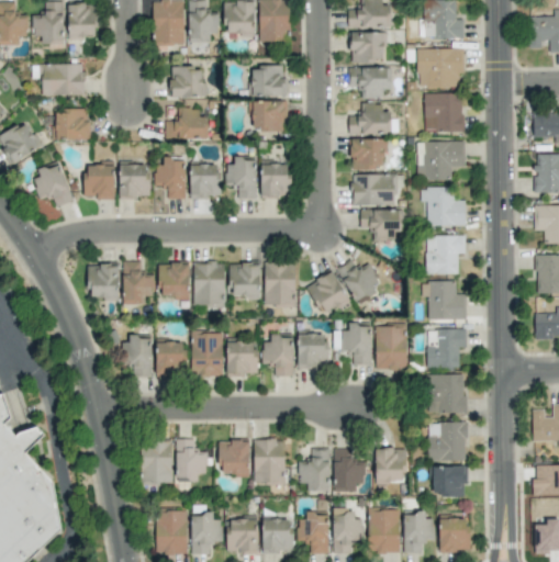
[(185,0),(180,0),(155,0),(156,45),(186,45),(185,0)]
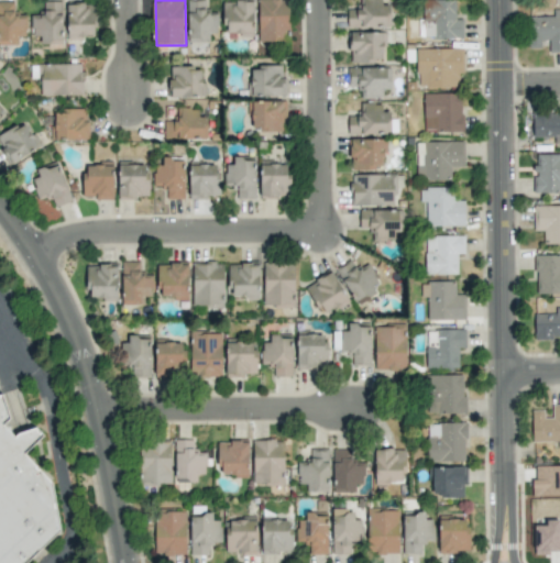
[(209,0),(207,0),(189,1),(190,42),(211,42),(211,34),(221,33),(220,14),(210,14),(209,0)]
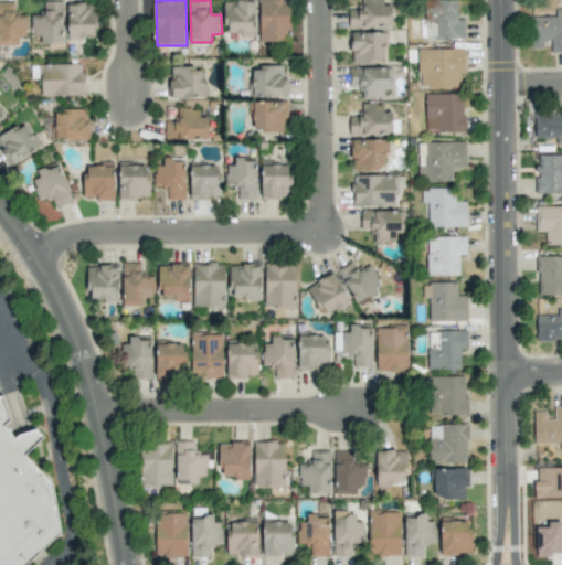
[(261,0),(262,41),(293,40),(292,0),(261,0)]
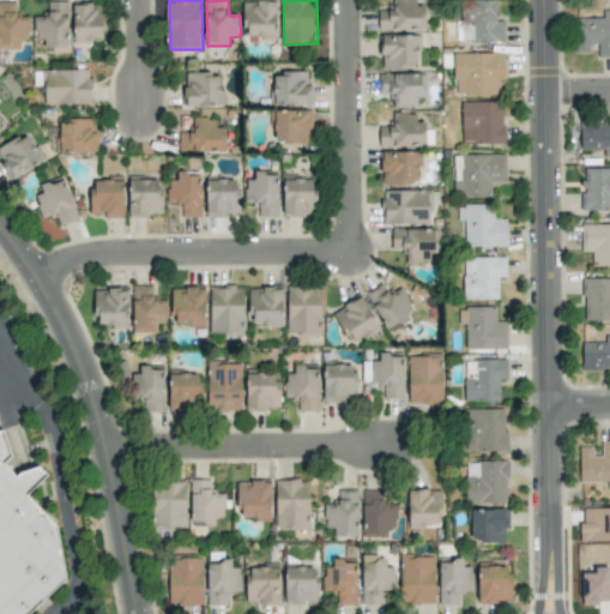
[(427,6),(418,6),(418,0),(396,0),(397,10),(381,10),(381,31),(428,29),(427,6)]
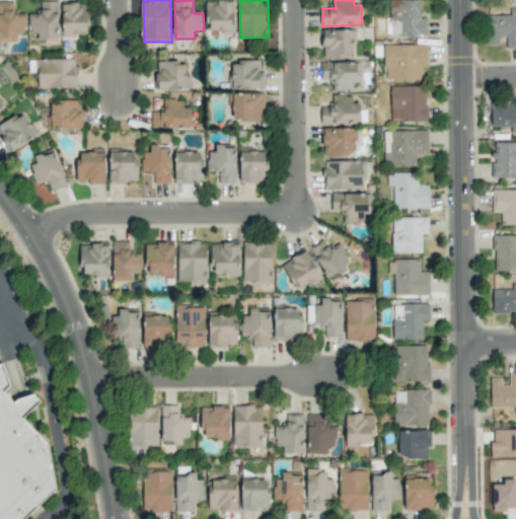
[(422,0),(390,0),(389,34),(429,35),(429,18),(422,18),(422,0)]
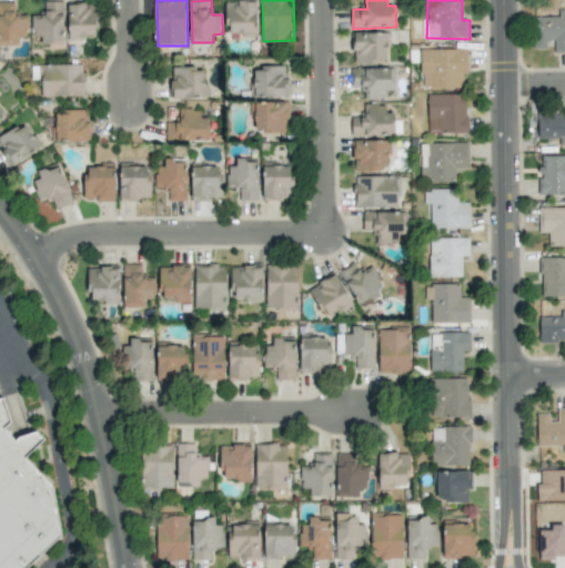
[(0,44),(21,44),(21,36),(30,36),(30,13),(17,13),(17,2),(0,1),(0,44)]
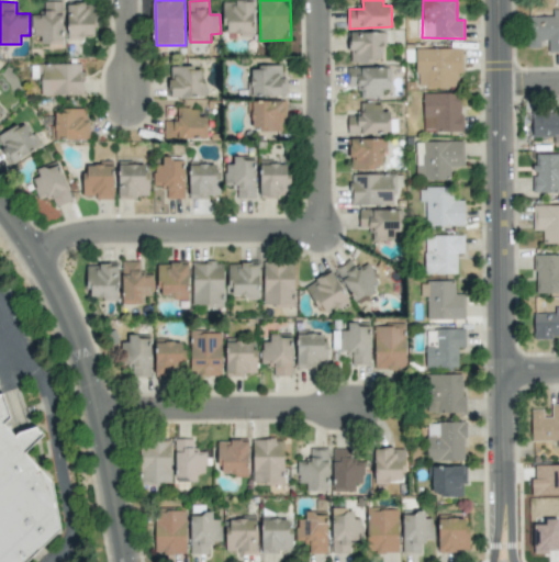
[(255,1),(225,2),(226,34),(256,33),(255,1)]
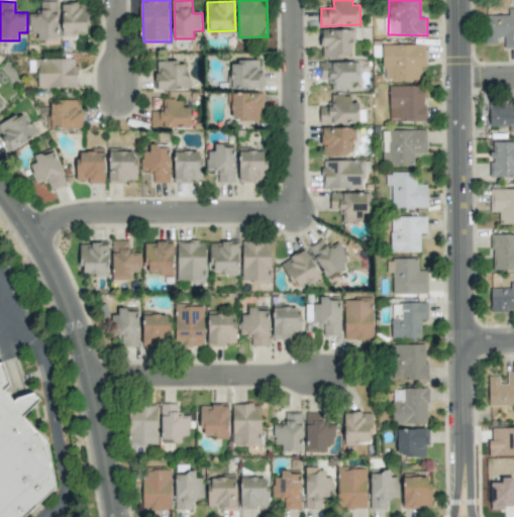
[(59,2),(42,2),(42,13),(31,13),(31,33),(39,33),(39,40),(59,40),(59,2)]
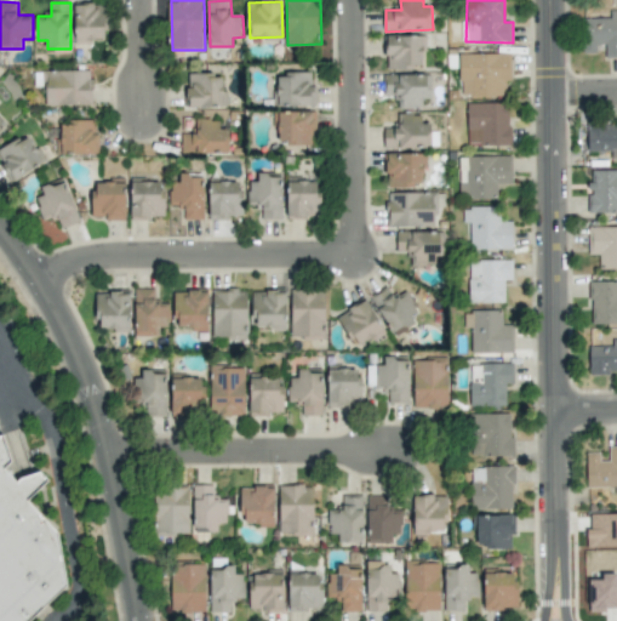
[(107,4),(75,5),(78,43),(108,41),(107,4)]
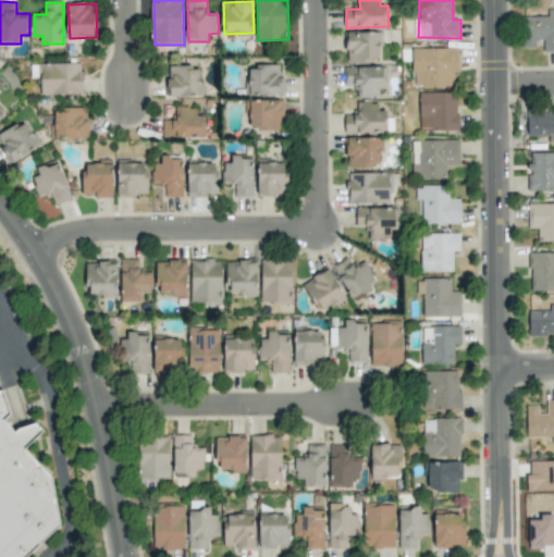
[(526,48),(542,47),(543,52),(553,51),(553,9),(550,9),(550,16),(525,16),(526,48)]
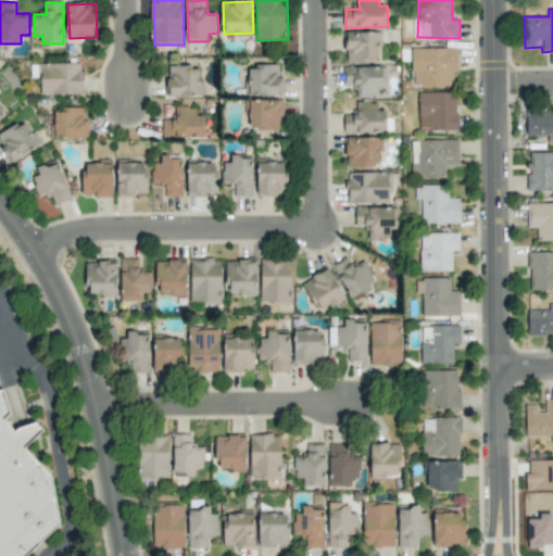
[(347,33),(348,62),(381,61),(381,32),(347,33)]
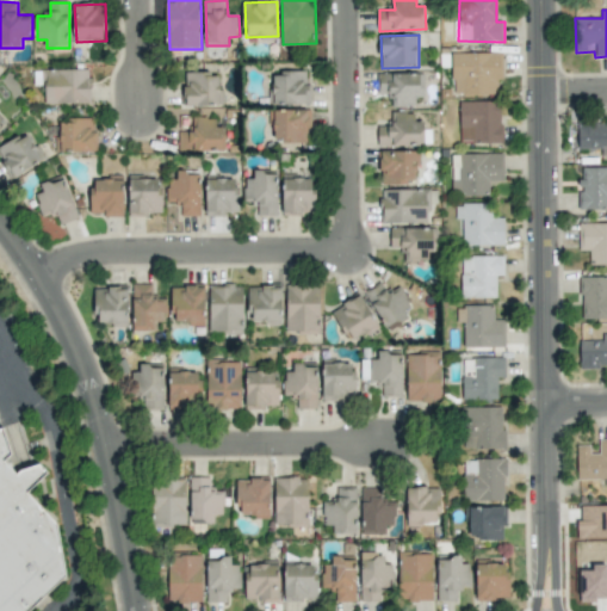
[(503,53),(454,53),(454,96),(503,94),(503,53)]
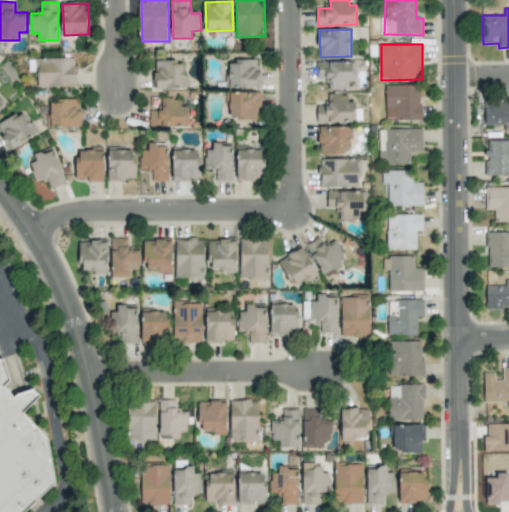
[(78,87),(77,58),(38,59),(39,87),(78,87)]
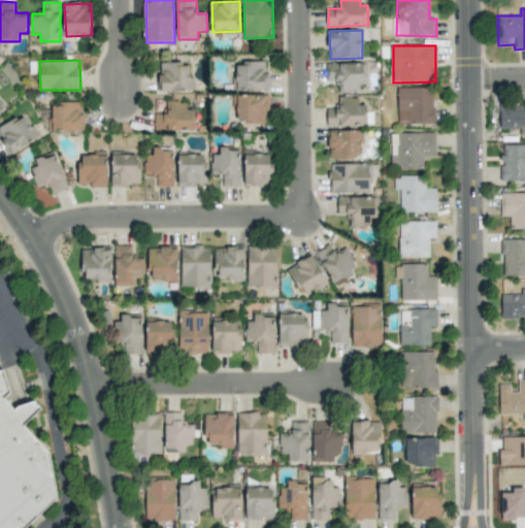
[(237,91),(271,90),(271,73),(267,73),(267,62),(236,63),(237,91)]
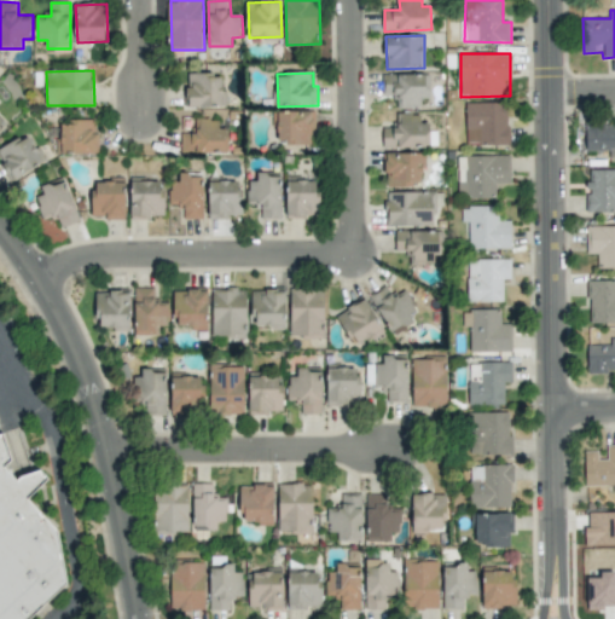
[(189,75),(189,108),(227,106),(227,74),(189,75)]
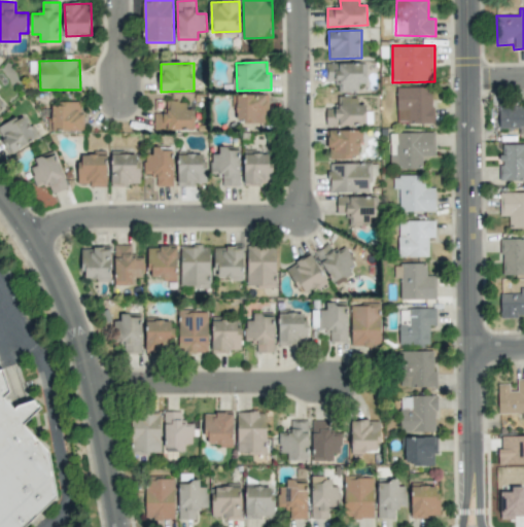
[(328,63),(328,82),(340,83),(340,92),(360,92),(360,83),(368,83),(368,64),(328,63)]
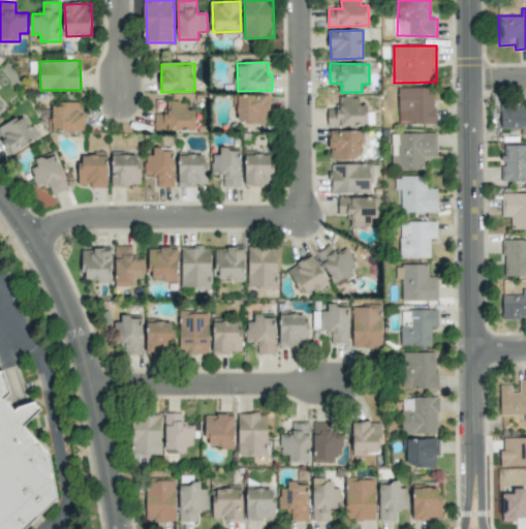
[(400,88),(400,124),(437,124),(436,87),(400,88)]
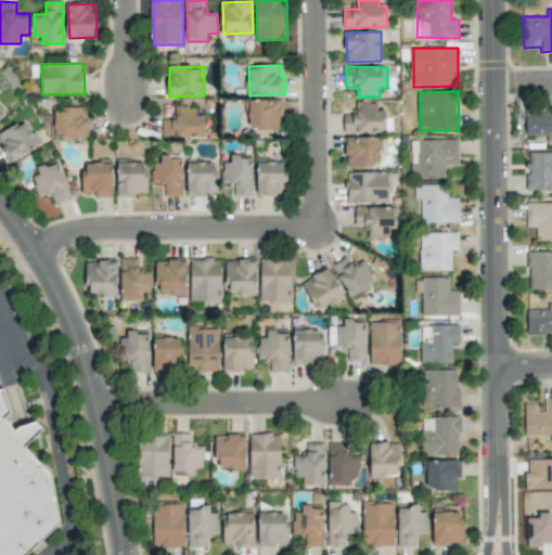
[(0,117),(9,107),(0,100),(0,117)]
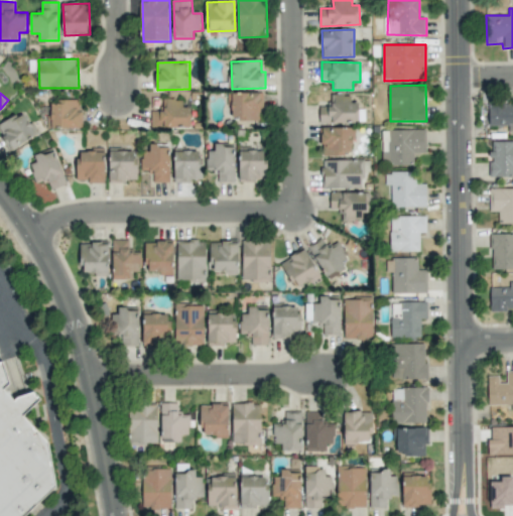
[(264,119),(263,93),(232,94),(233,120),(264,119)]
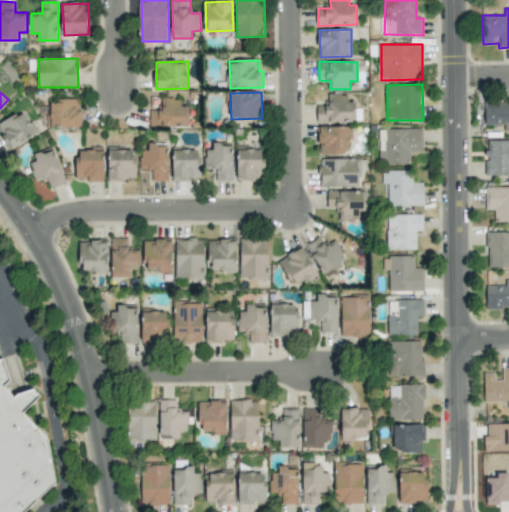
[(319,122),(357,121),(357,101),(350,101),(350,94),(328,94),(328,105),(318,105),(319,122)]
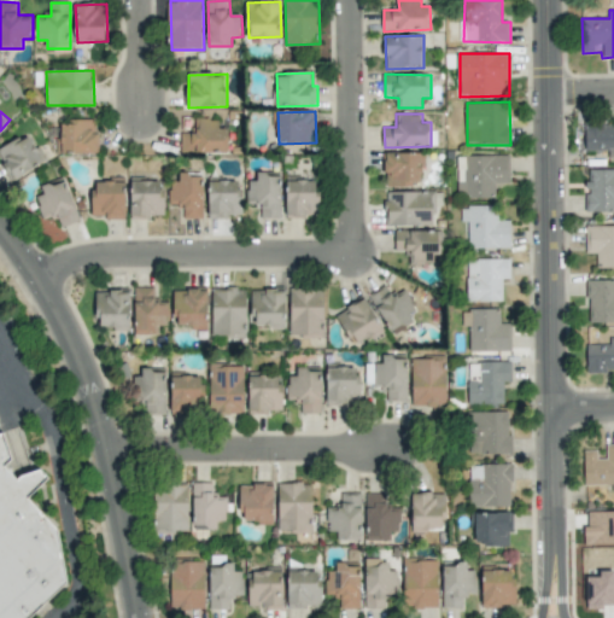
[(182,152),(229,153),(231,128),(221,128),(221,120),(197,118),(197,132),(183,132),(182,152)]
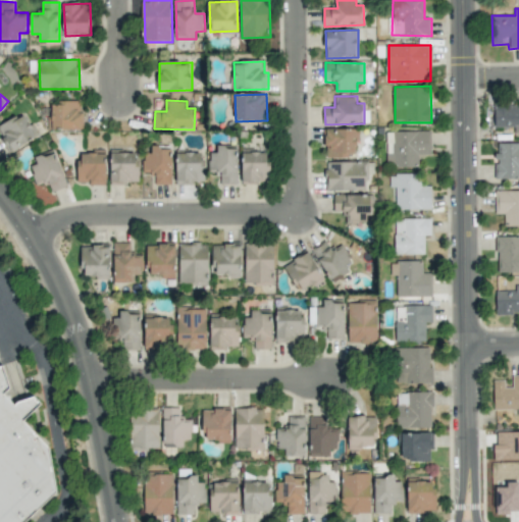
[(84,101),(51,102),(51,131),(84,129),(84,101)]
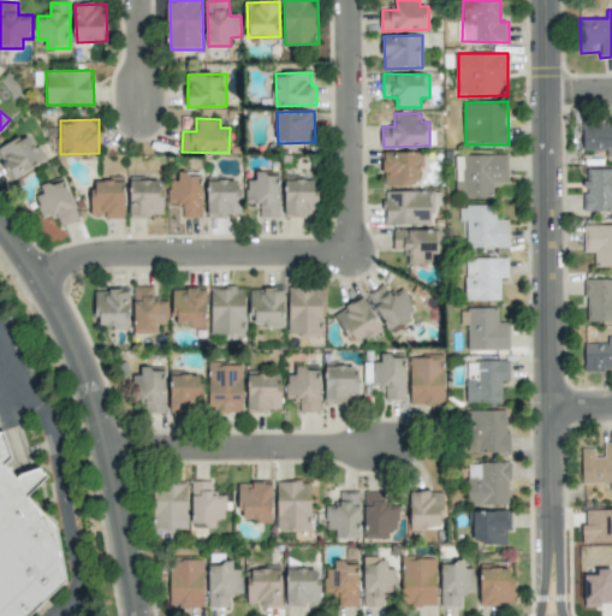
[(611,125),(584,126),(584,150),(611,150),(611,157),(611,125)]
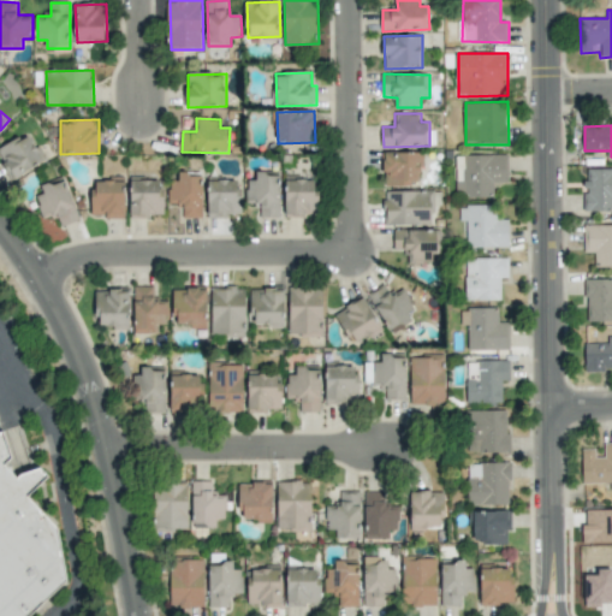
[(0,148),(0,154),(13,179),(47,161),(31,132),(0,148)]
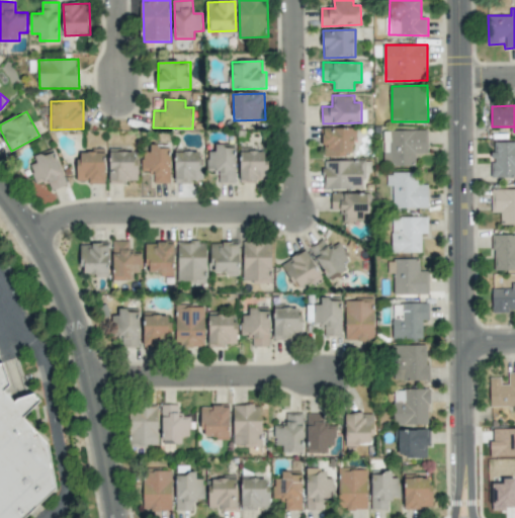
[(348,157),(348,152),(355,152),(356,128),(324,127),(323,156),(348,157)]
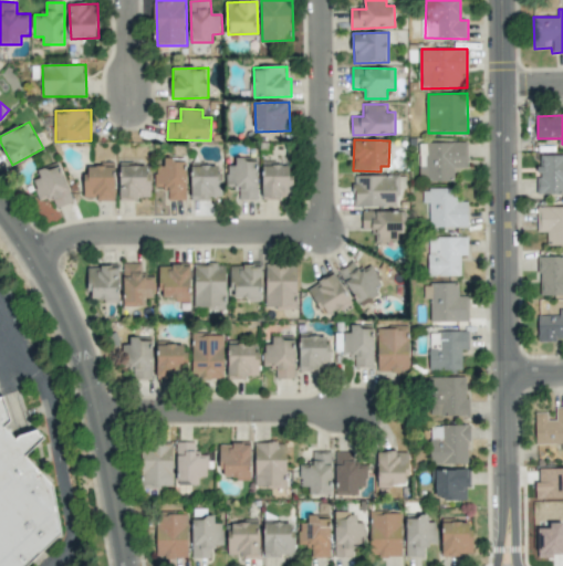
[(469,142),(421,143),(421,181),(457,180),(456,168),(470,168),(469,142)]
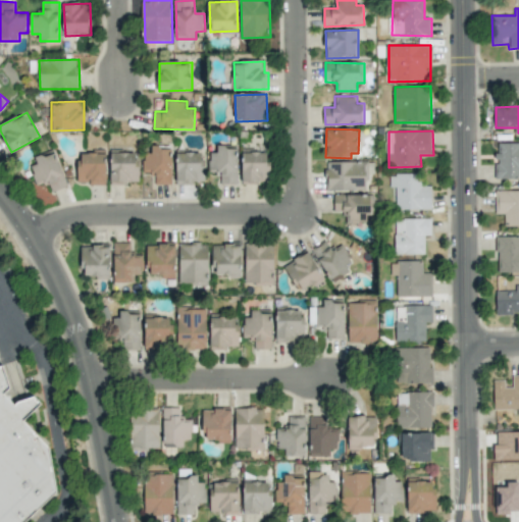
[(518,143),(500,144),(500,153),(497,153),(497,179),(518,178),(518,143)]
